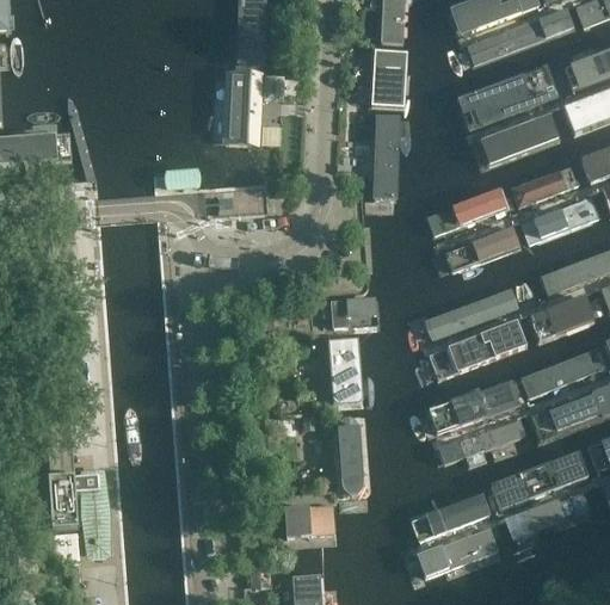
[(0,29),(10,29),(7,0),(0,0),(0,29)]
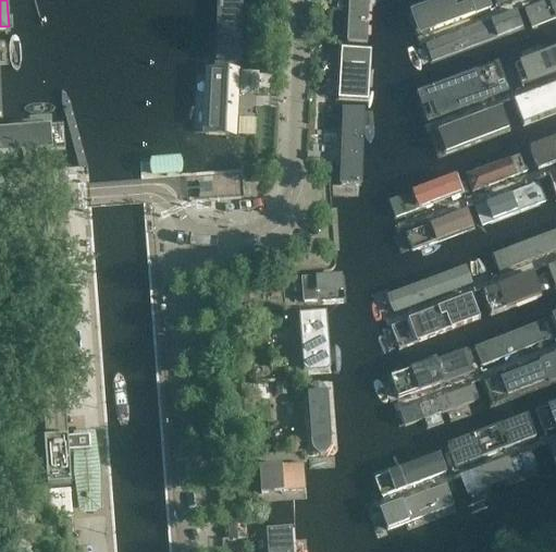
[(217,0),(218,60),(246,60),(245,0),(217,0)]
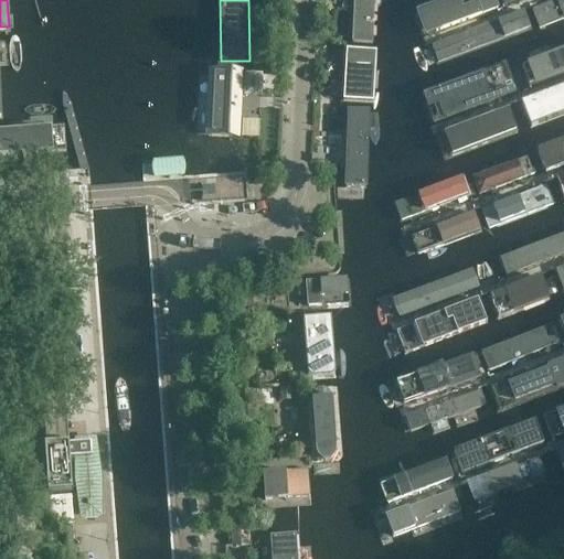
[(352,0),(351,38),(371,39),(372,0),(352,0)]
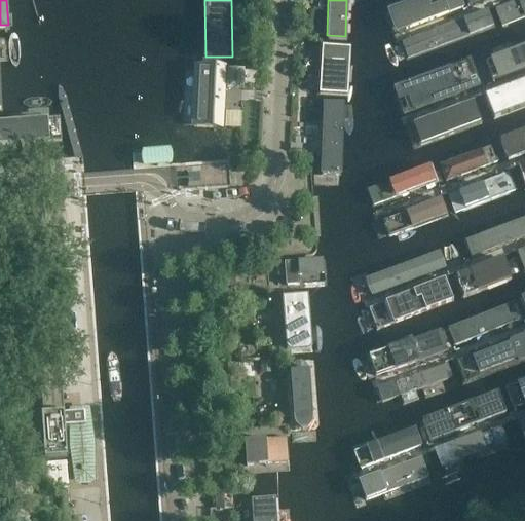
[(398,0),(384,5),(394,30),(464,3),(462,0),(398,0)]
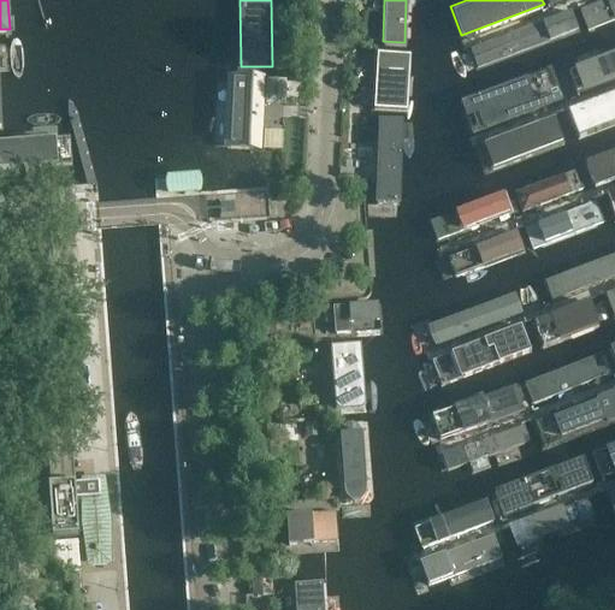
[(587,0),(578,4),(586,25),(614,15),(614,0),(587,0)]
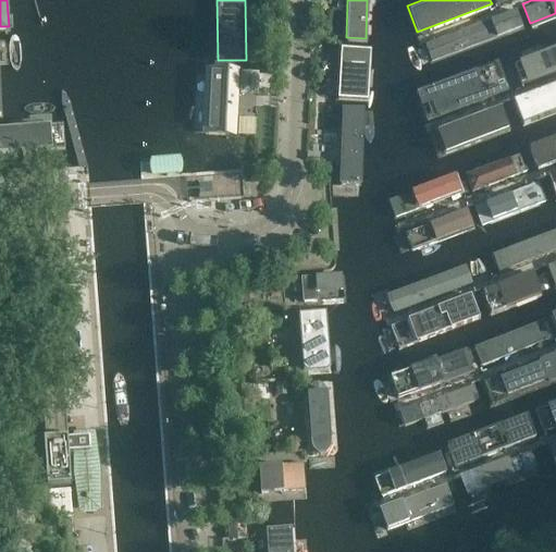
[(524,26),(517,7),(423,40),(431,60),(524,26)]
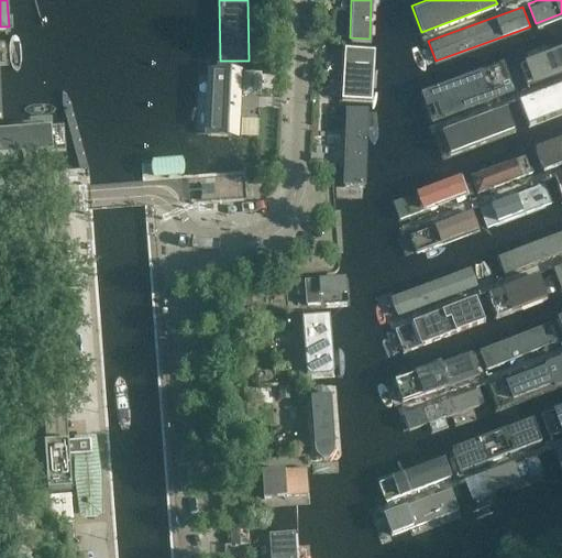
[(561,44),(517,62),(525,83),(561,68),(561,44)]
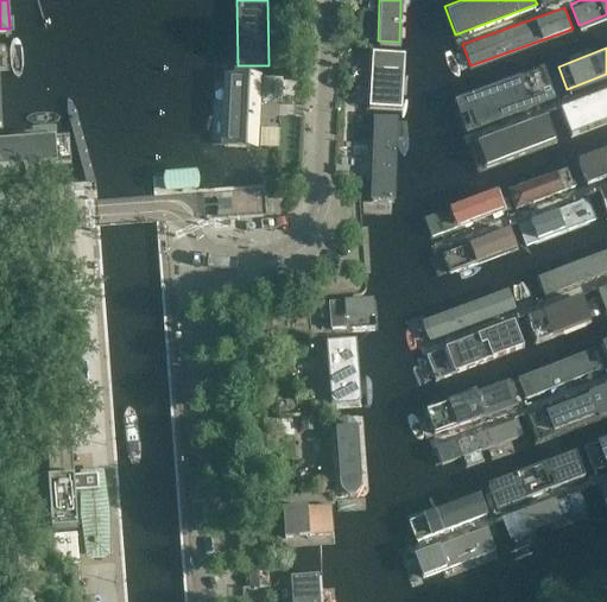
[(377,107),(405,109),(408,51),(379,50),(377,107)]
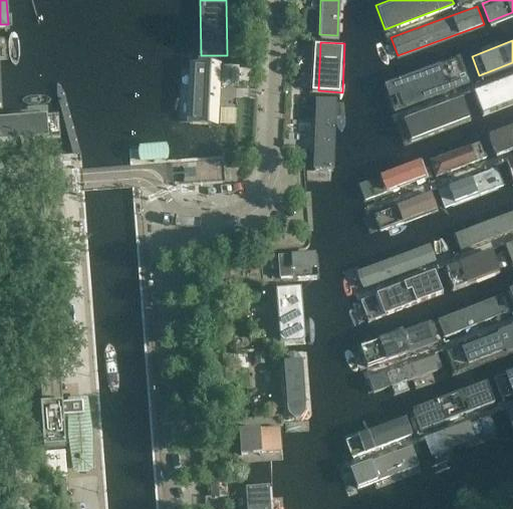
[(383,82),(393,108),(470,80),(461,54),(383,82)]
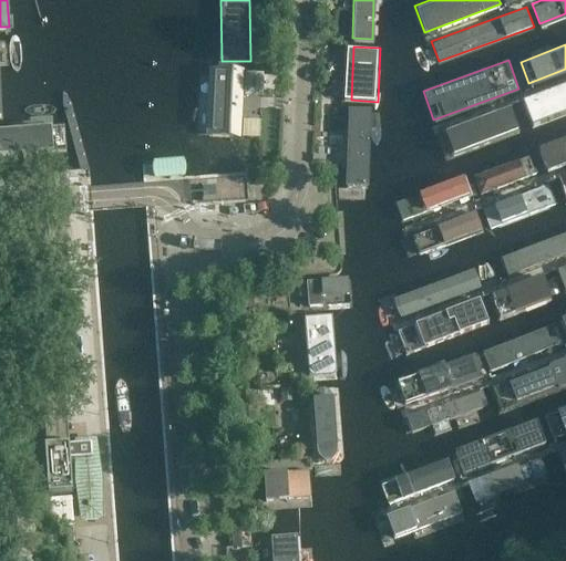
[(212,66),(208,134),(239,135),(243,68),(212,66)]
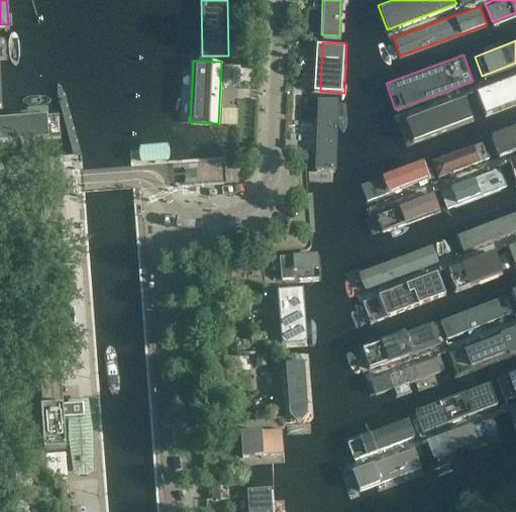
[(237,78),(238,66),(226,65),(226,77),(237,78)]
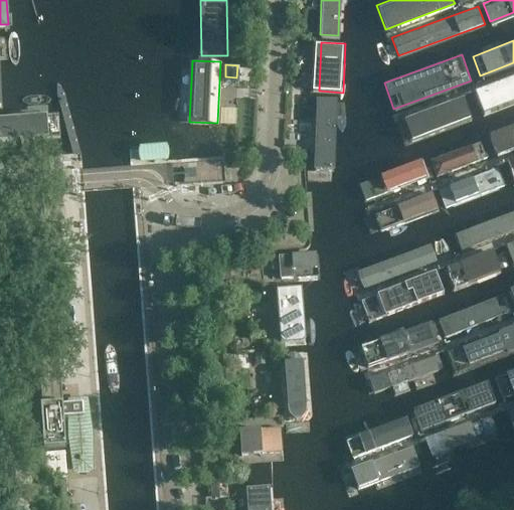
[(513,97),(513,75),(482,88),(489,107),(513,97)]
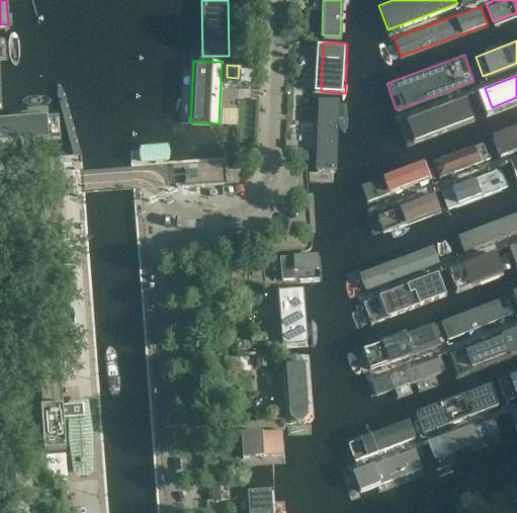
[(319,95),(316,171),(332,171),(336,96),(319,95)]
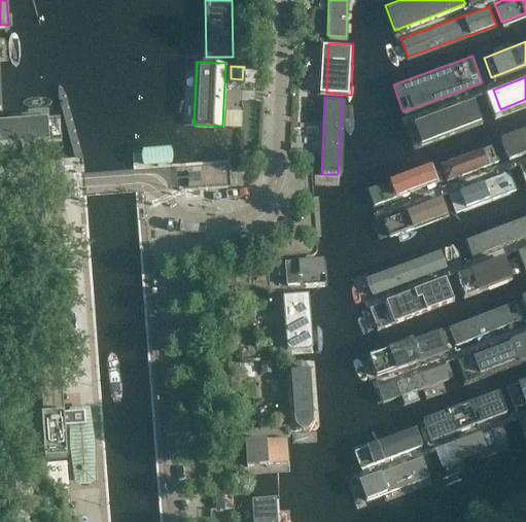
[(399,125),(408,148),(484,122),(475,97),(399,125)]
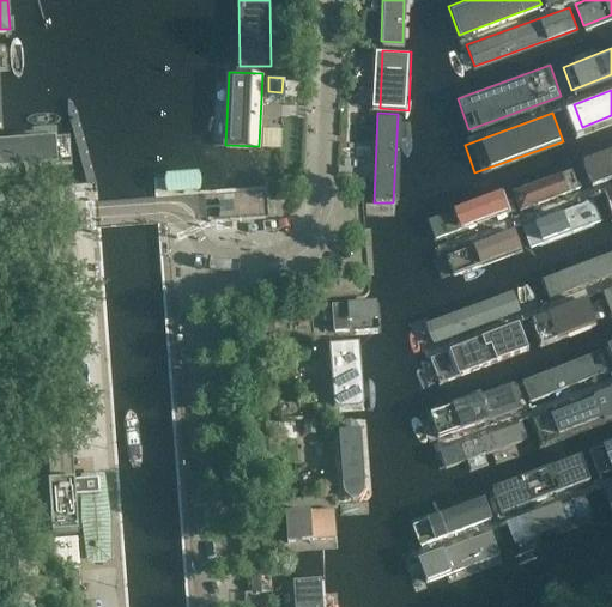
[(0,165),(30,164),(68,163),(67,138),(0,140),(0,165)]
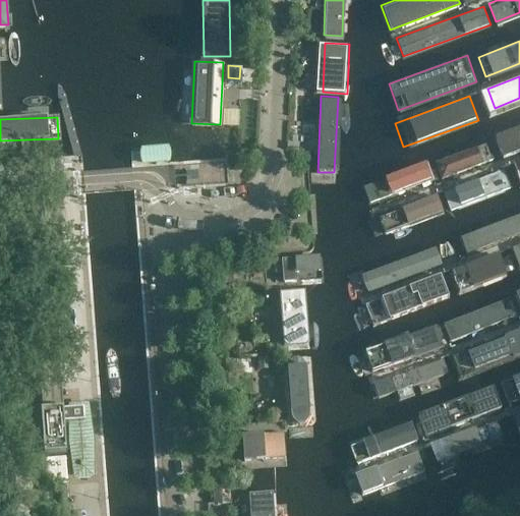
[(519,149),(519,125),(498,134),(505,155),(519,149)]
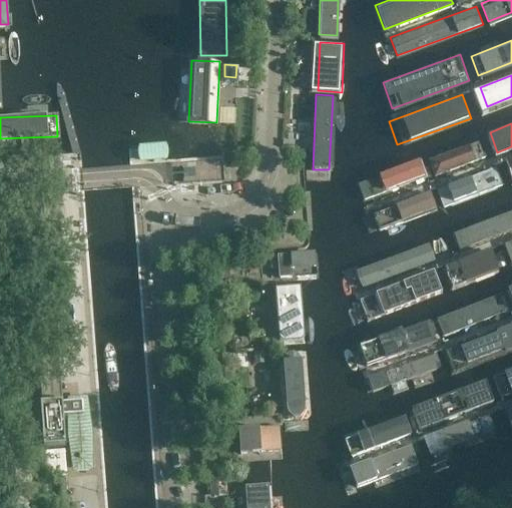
[(307,142),(307,134),(297,134),(297,142),(307,142)]
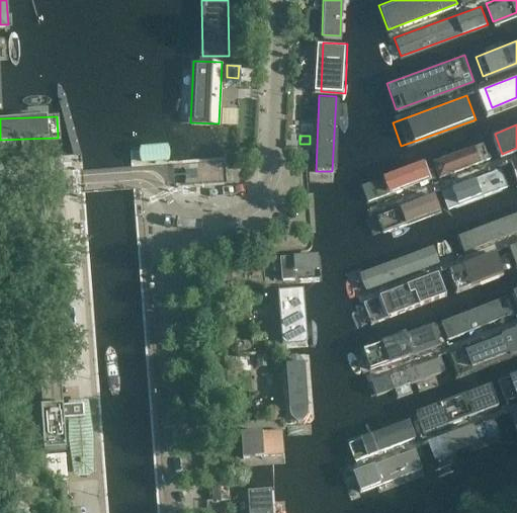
[(492,157),(486,138),(430,158),(436,177),(492,157)]
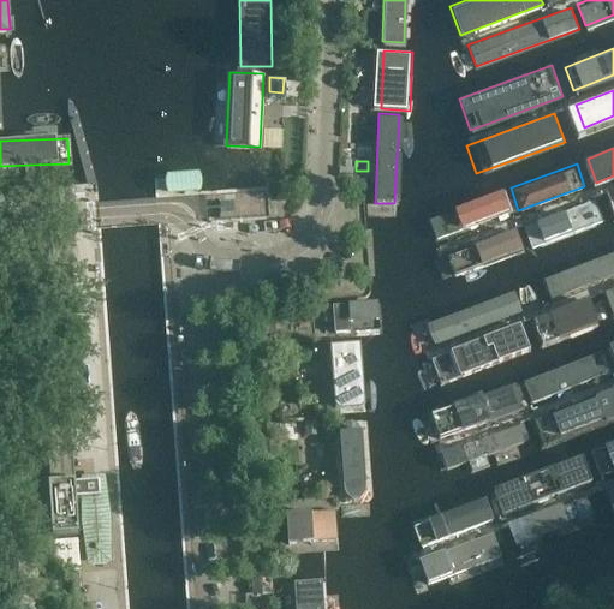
[(198,179),(198,178),(197,174),(196,171),(167,173),(166,175),(166,178),(166,179),(166,181),(166,183),(167,185),(168,187),(197,186),(197,184),(198,181),(198,179)]
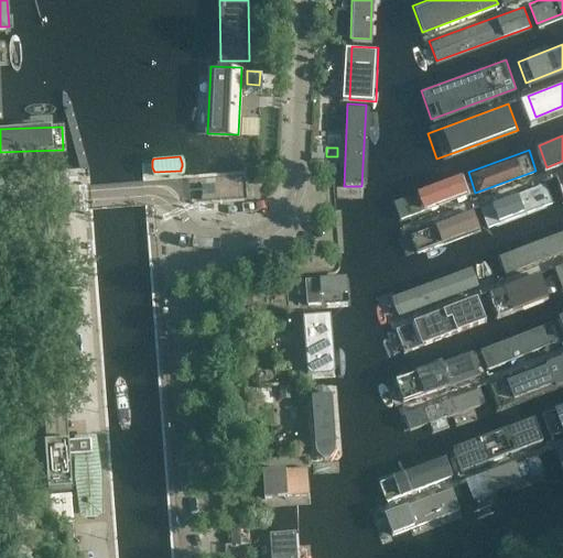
[(391,195),(400,219),(471,194),(462,170),(391,195)]
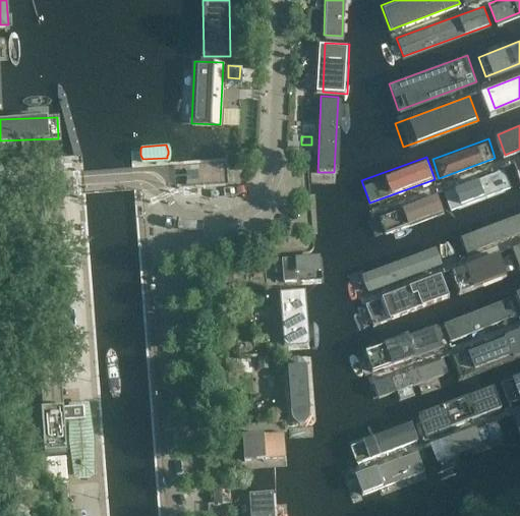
[(512,188),(505,168),(442,190),(449,211),(512,188)]
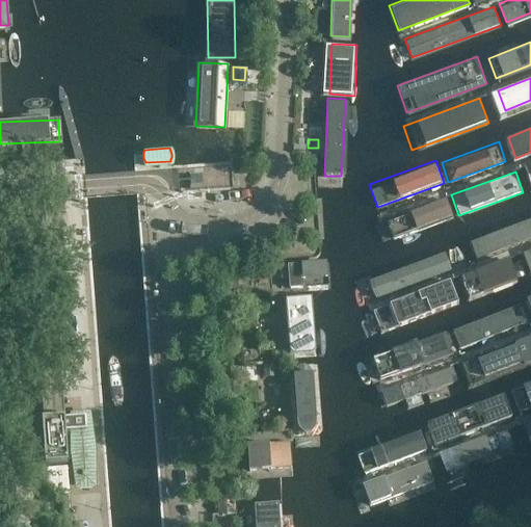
[(385,219),(392,239),(452,216),(444,196),(385,219)]
